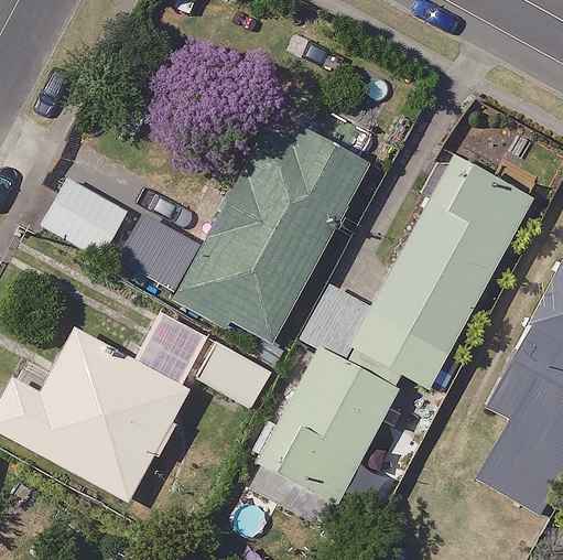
[(365,163),(273,114),(176,297),(268,345),(365,163)]
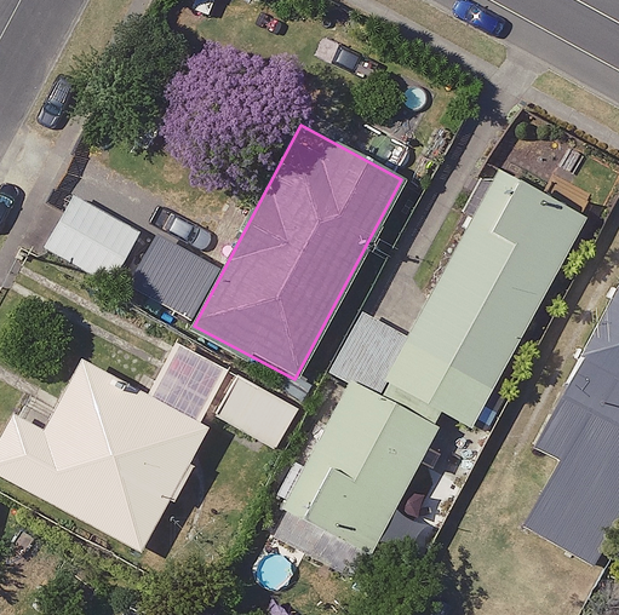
[(583,216),(494,170),(408,335),(365,314),(333,374),(349,383),(269,536),(357,582),(402,495),(418,504),(429,483),(413,475),(445,413),(473,427),(583,216)]
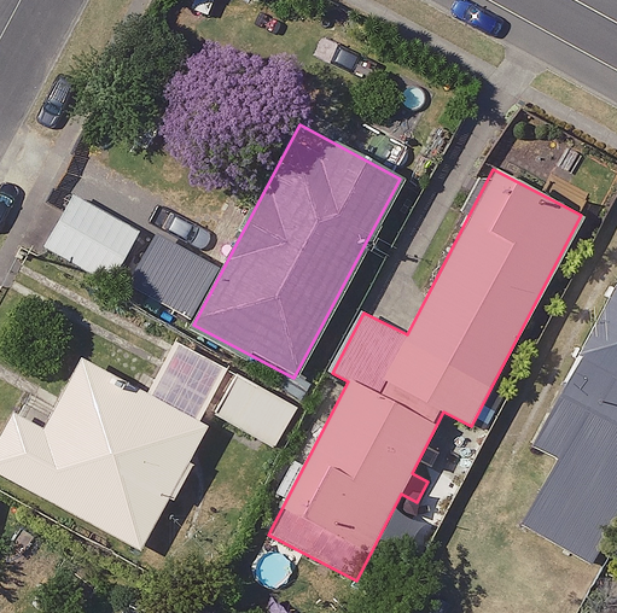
[(141,237),(80,197),(48,247),(109,286),(141,237)]
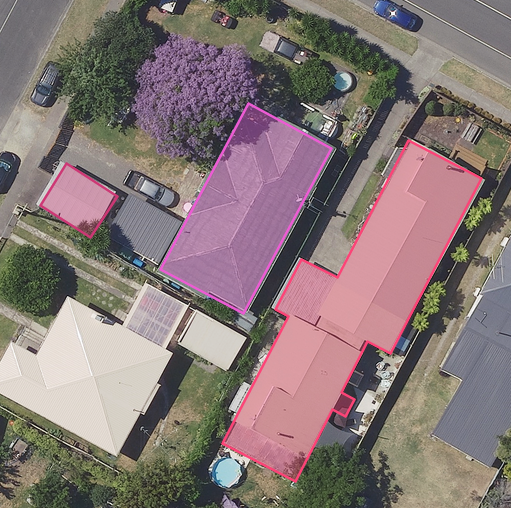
[(510,227),(443,371),(461,380),(434,438),(497,468),(510,438),(510,227)]
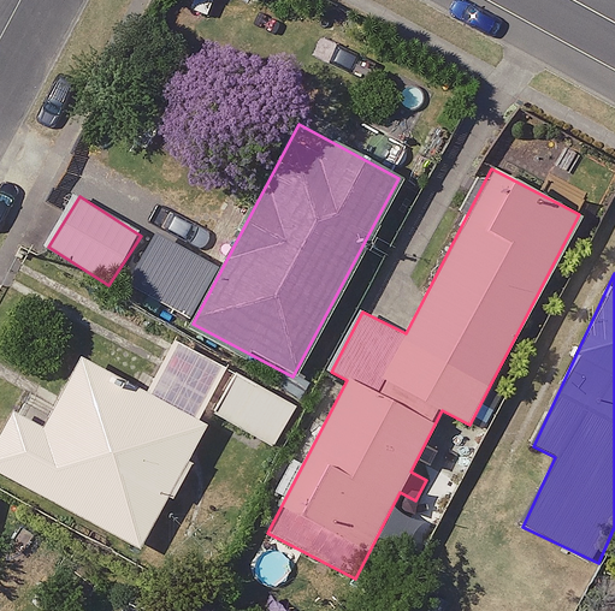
[(226,367),(175,339),(147,392),(81,357),(43,426),(13,409),(0,433),(0,470),(142,547),(208,423),(199,417),(226,367)]
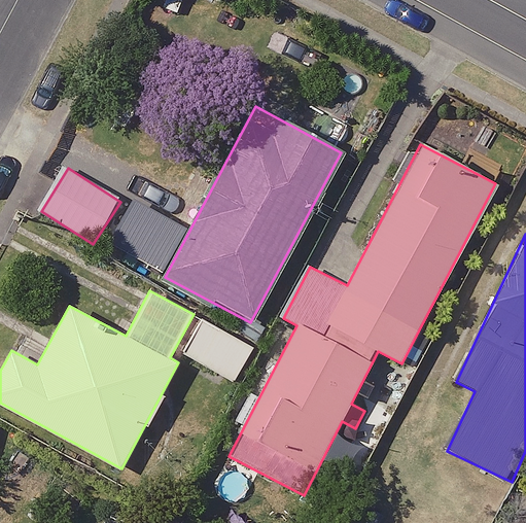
[(255,347),(203,318),(183,354),(236,383),(255,347)]
